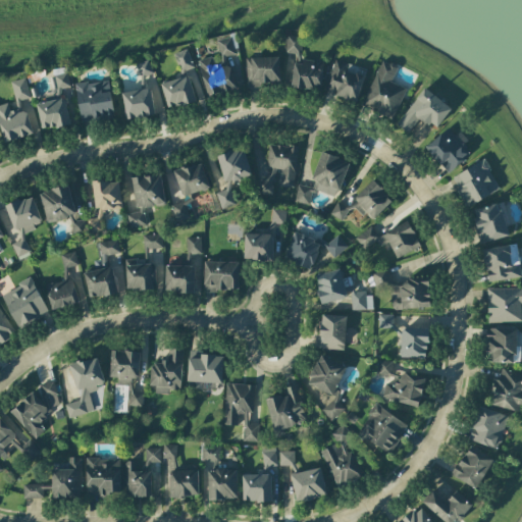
[(301,37),(286,36),(285,53),(296,53),(296,61),(300,61),(301,37)]
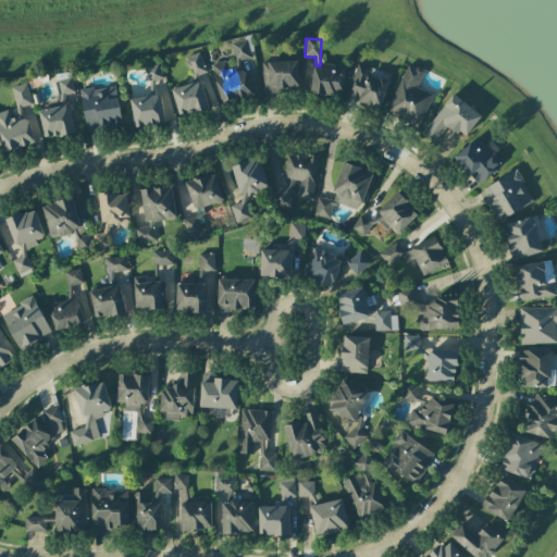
[(220,103),(251,96),(246,71),(242,71),(238,61),(249,58),(246,39),(227,45),(231,60),(211,64),(220,103)]
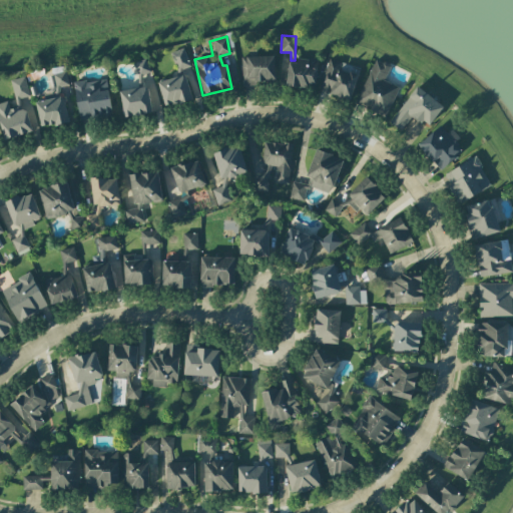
[(170,53),(177,71),(190,67),(183,48),(170,53)]
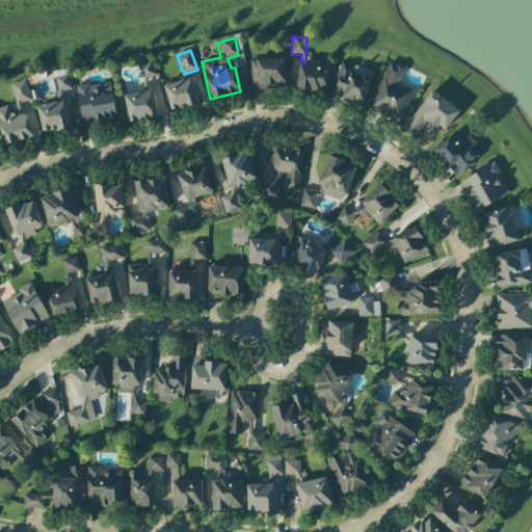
[(286,84),(285,58),(250,59),(251,89),(265,88),(265,85),(286,84)]
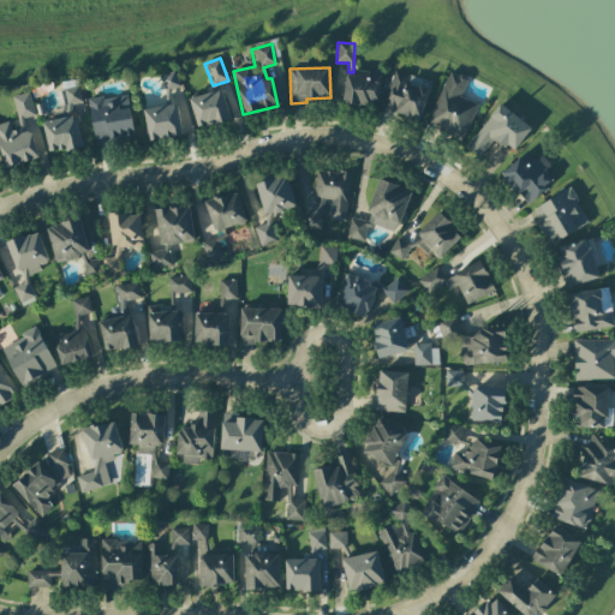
[(347,70),(342,102),(377,107),(382,75),(347,70)]
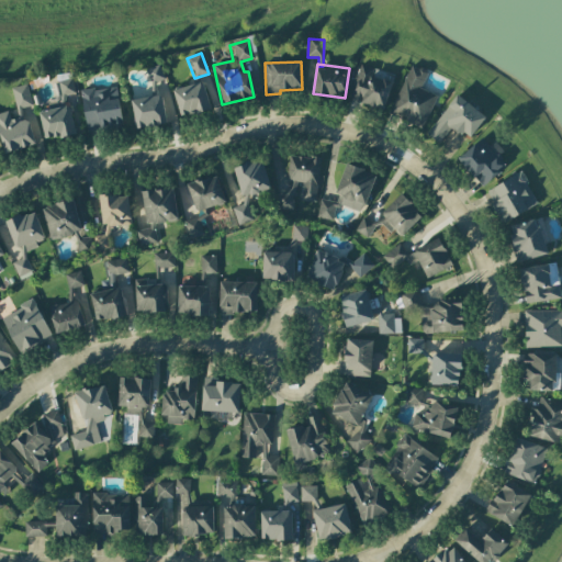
[(390,114),(423,128),(437,94),(420,88),(428,71),(411,64),(390,114)]
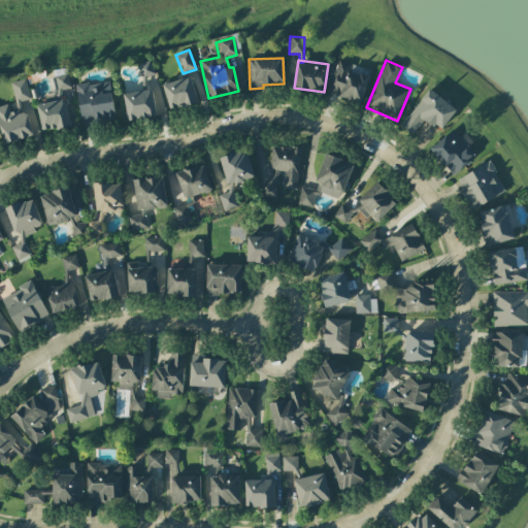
[(142,78),(155,73),(150,61),(137,66),(142,78)]
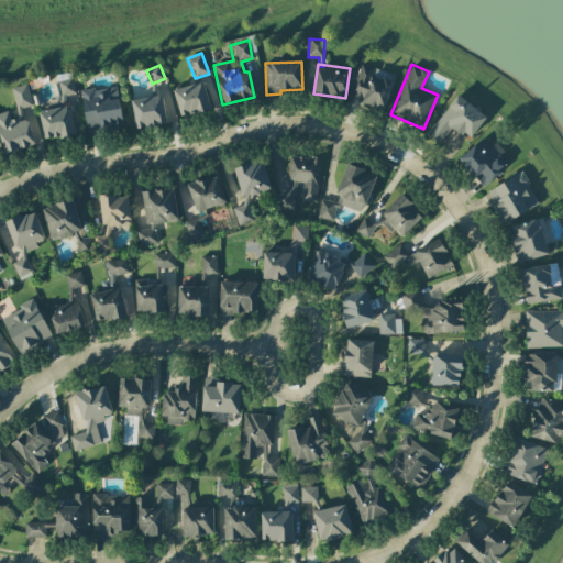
[(351,99),(385,110),(395,75),(361,65),(351,99)]
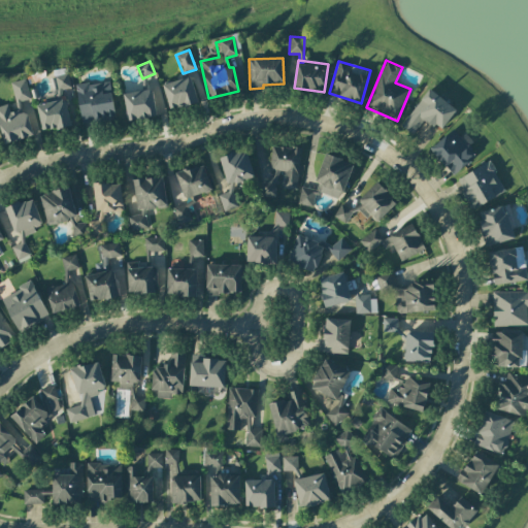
[(55,69),(55,94),(62,94),(62,89),(69,89),(68,69),(55,69)]
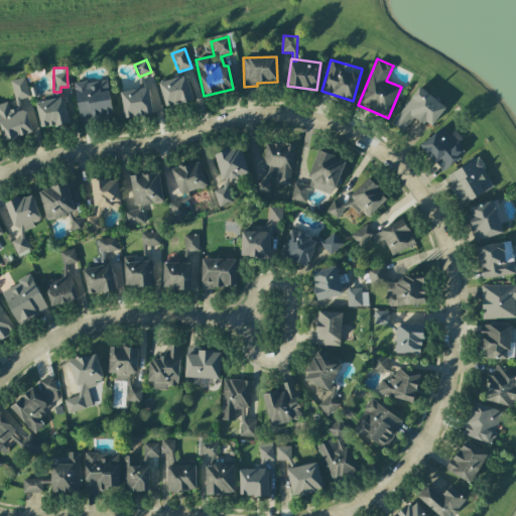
[(166,108),(194,100),(185,75),(158,84),(166,108)]
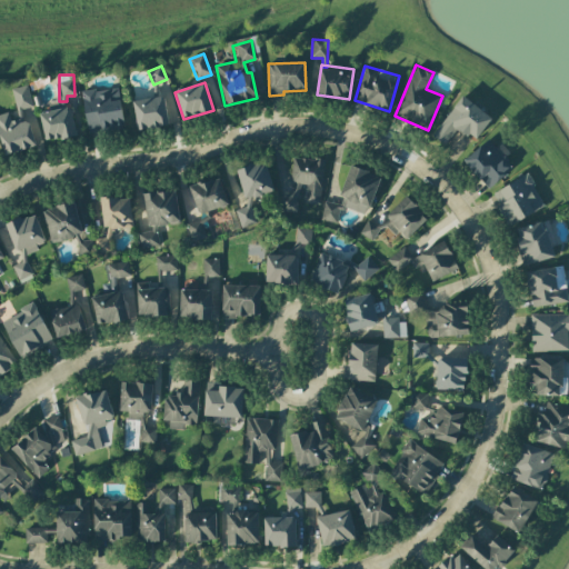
[(16,109),(31,107),(28,86),(12,88),(16,109)]
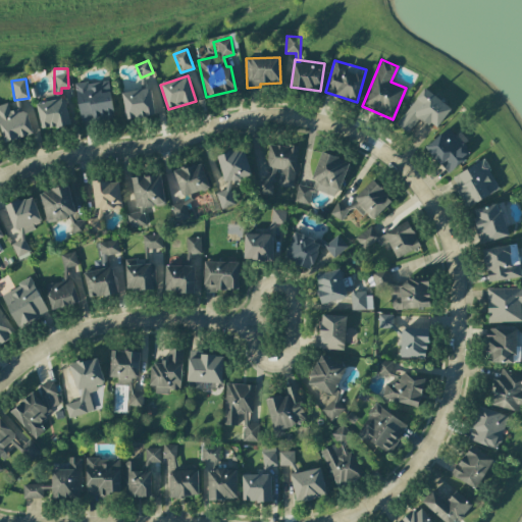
[(114,116),(108,80),(74,85),(82,121),(114,116)]
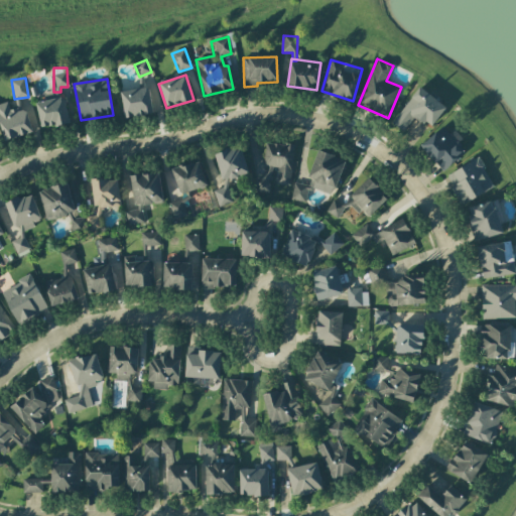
[(432,126),(446,107),(418,87),(392,123),(403,131),(413,118),(422,124),(425,121),(432,126)]
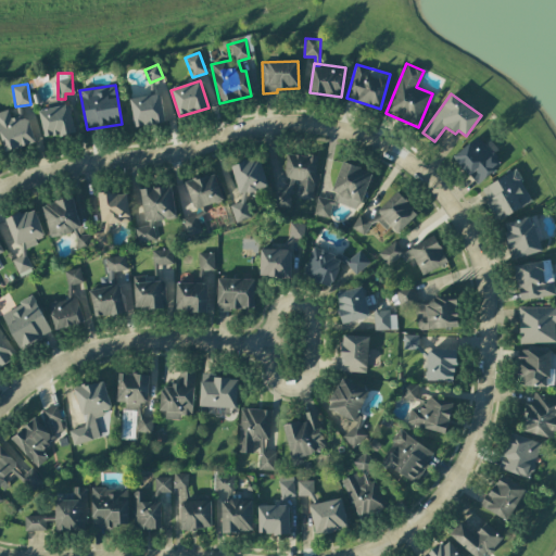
[(163,125),(162,96),(131,97),(133,125),(163,125)]
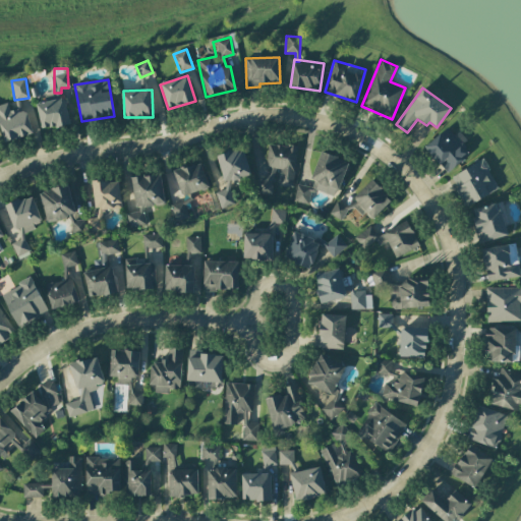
[(70,123),(64,98),(36,104),(42,130),(70,123)]
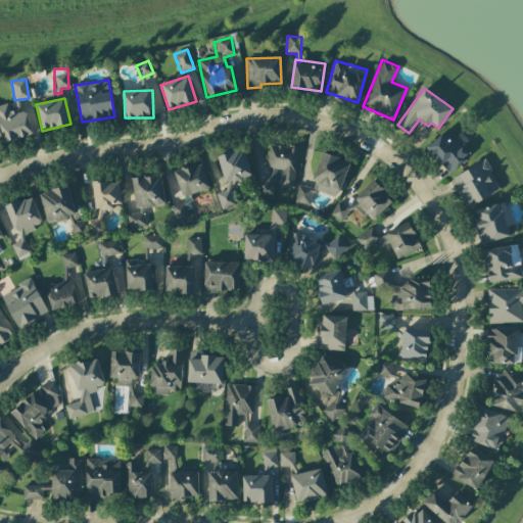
[(25,108),(11,113),(7,102),(0,104),(0,126),(6,143),(34,133),(25,108)]
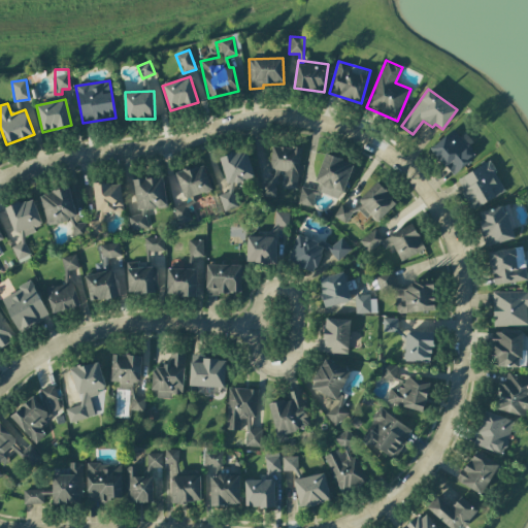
[(464,133),(460,136),(453,129),(430,150),(454,175),(474,157),(467,149),(473,142),(464,133)]
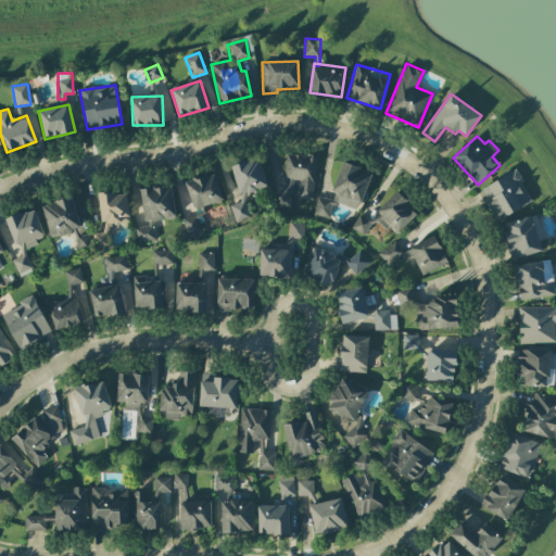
[(298,199),(314,200),(316,155),(286,153),(285,179),(299,179),(298,199)]
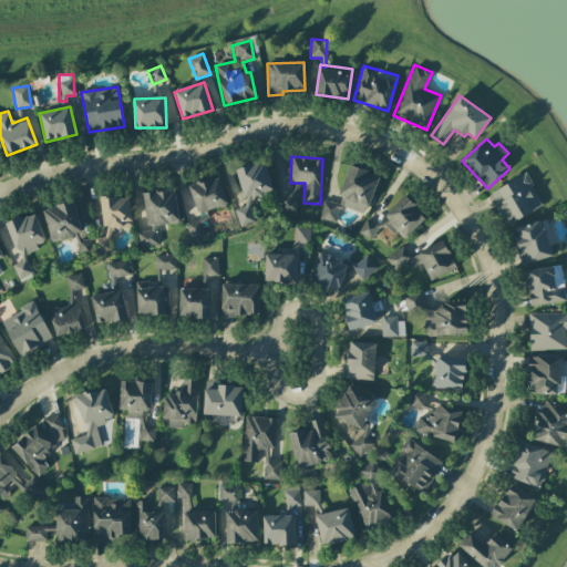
[(274,191),(264,161),(235,169),(247,205),(234,208),(240,227),(256,222),(248,198),(274,191)]
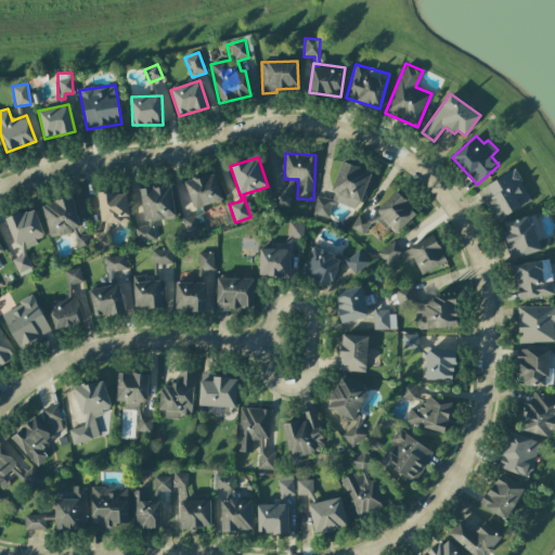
[(357,210),(372,172),(343,162),(331,190),(337,192),(334,202),(357,210)]
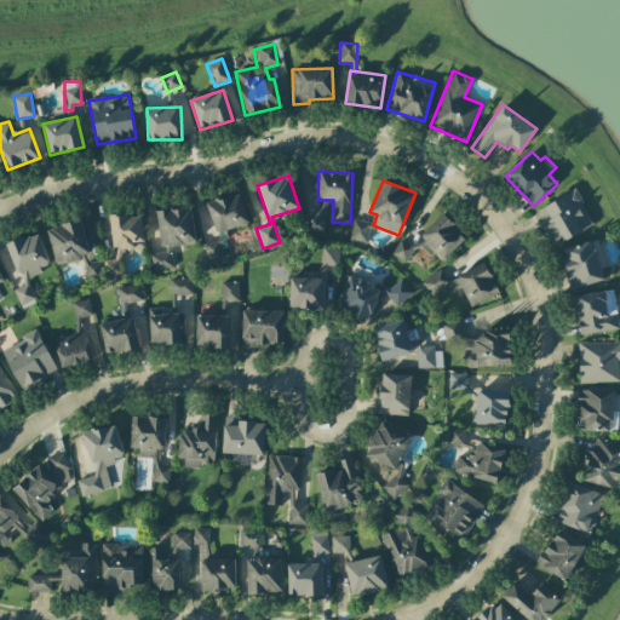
[(535,211),(555,246),(593,224),(574,189),(535,211)]
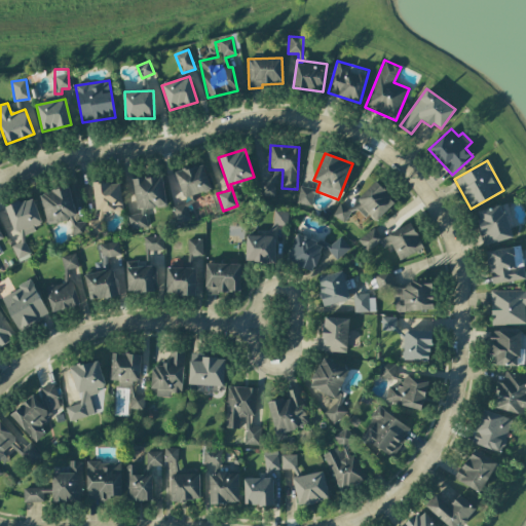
[(183,198),(211,189),(202,163),(175,173),(183,198)]
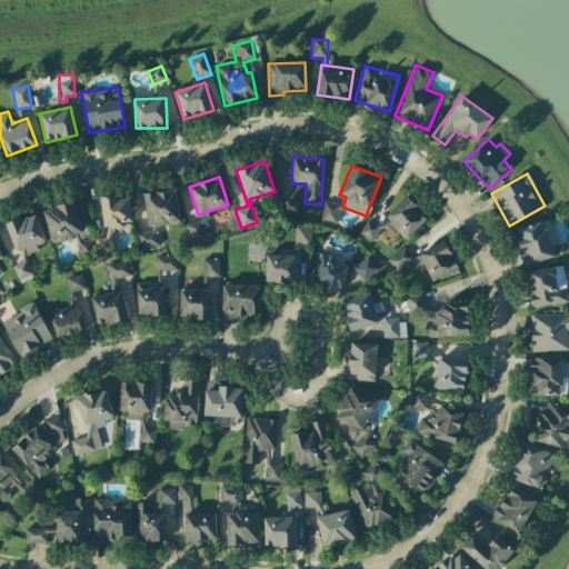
[(283,188),(280,210),(296,212),(300,185),(293,183),(293,189),(283,188)]
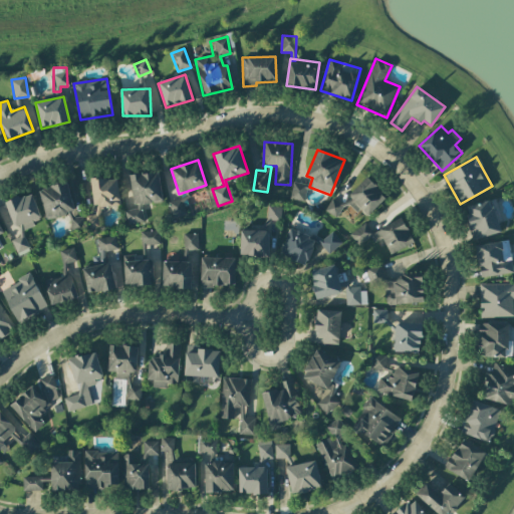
[(130,176),(134,208),(124,209),(126,225),(144,222),(142,204),(162,201),(158,172),(130,176)]
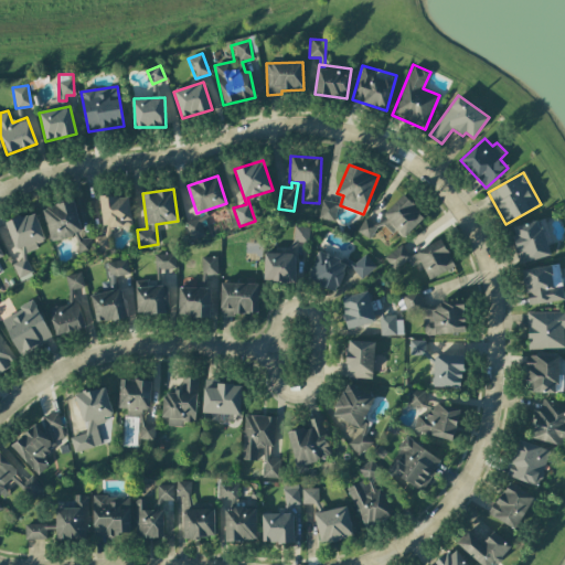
[(102,227),(131,226),(129,195),(100,198),(102,227)]
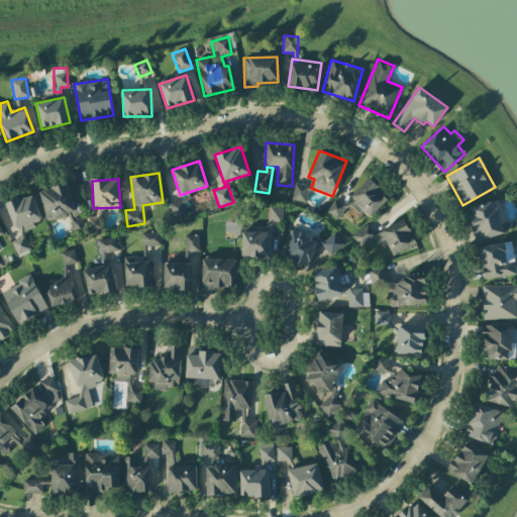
[(370,217),(389,199),(370,179),(347,201),(354,209),(358,205),(370,217)]
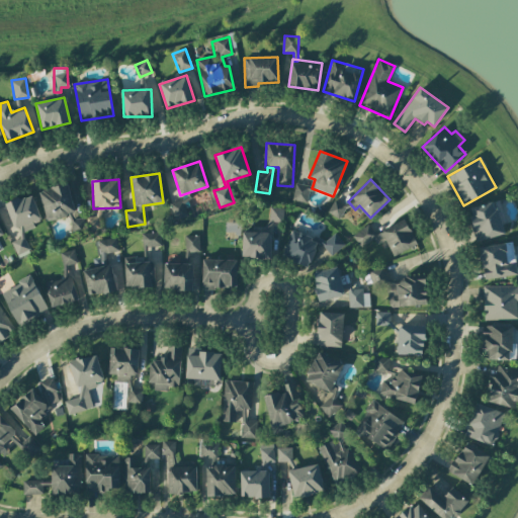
[(38,191),(47,221),(76,212),(67,183),(38,191)]
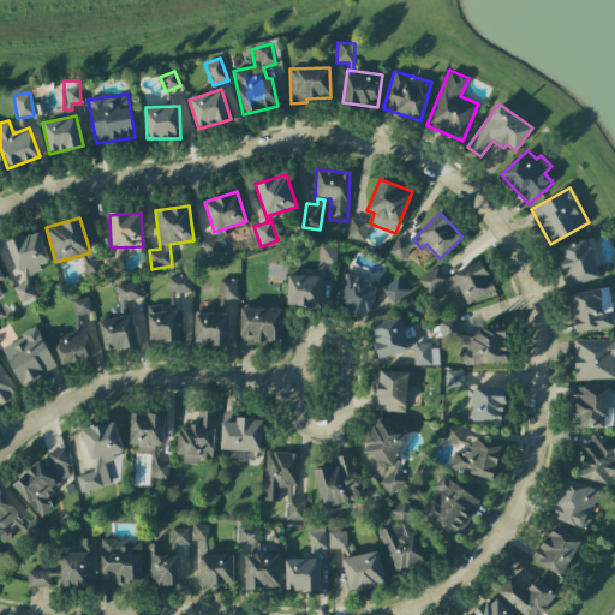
[(366,220),(350,219),(347,239),(364,242),(366,220)]
